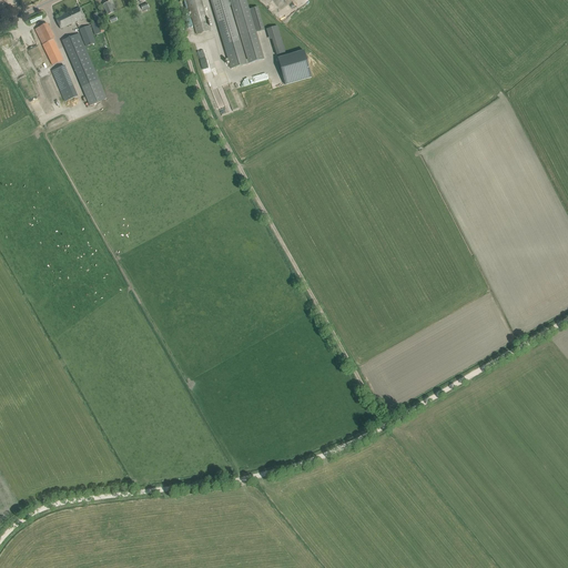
[(186,0),(189,9),(189,10),(190,10),(196,34),(211,30),(201,0),(186,0)]
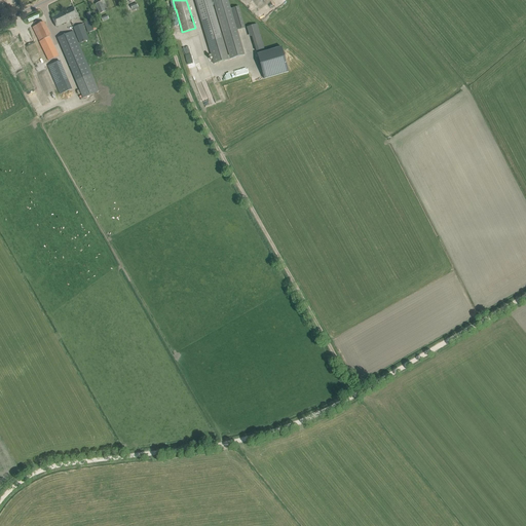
[(214,5),(213,0),(212,0),(194,0),(214,64),(229,60),(213,6),(214,5)]
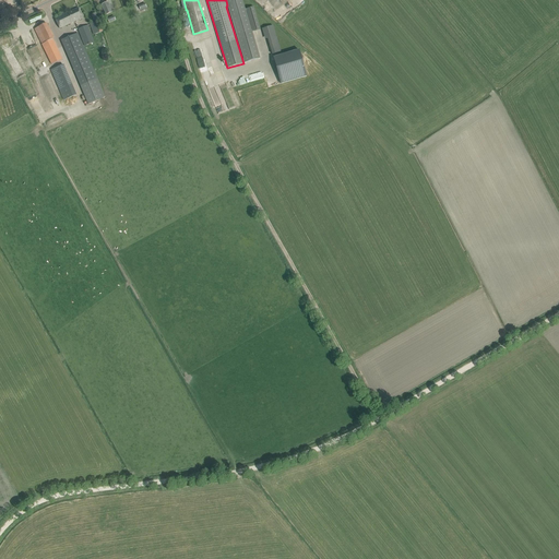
[(226,0),(227,6),(245,63),(260,58),(252,32),(261,30),(254,7),(246,9),(242,0),(226,0),(227,0),(226,0)]
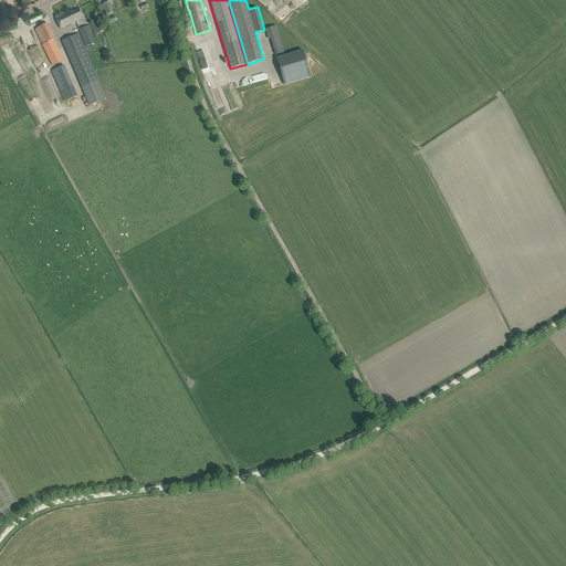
[(103,4),(107,16),(113,12),(108,2),(103,4)]
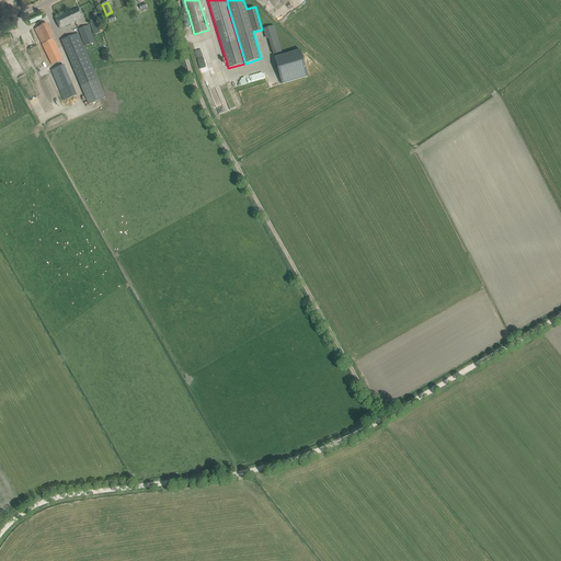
[(55,20),(59,29),(79,20),(80,21),(83,19),(79,8),(55,20)]
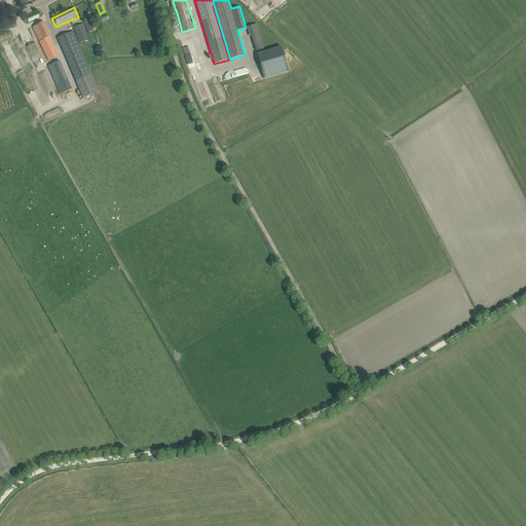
[(84,23),(87,33),(97,29),(92,20),(84,23)]
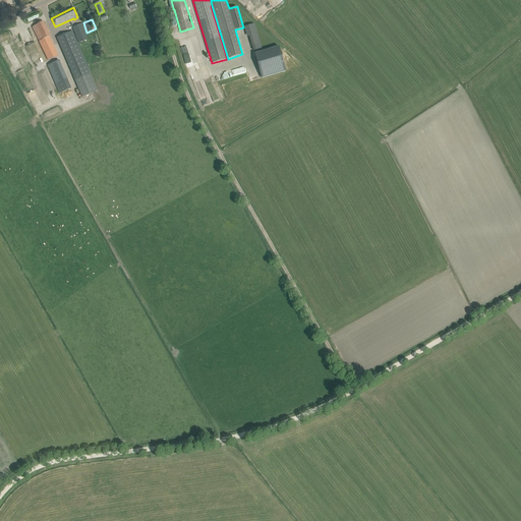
[(39,42),(48,60),(58,55),(49,37),(50,36),(43,21),(33,27),(39,42)]
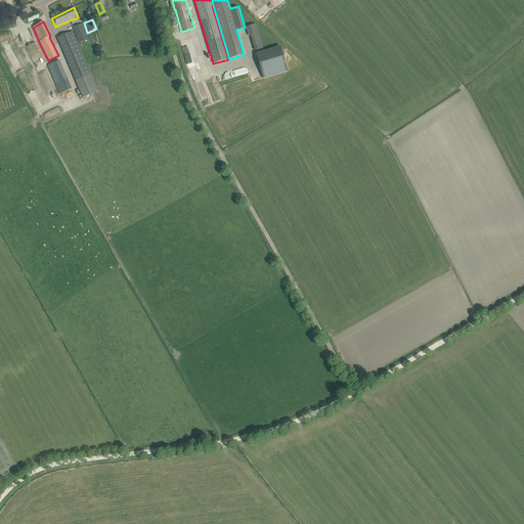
[(73,28),(79,43),(89,39),(82,24),(73,28)]
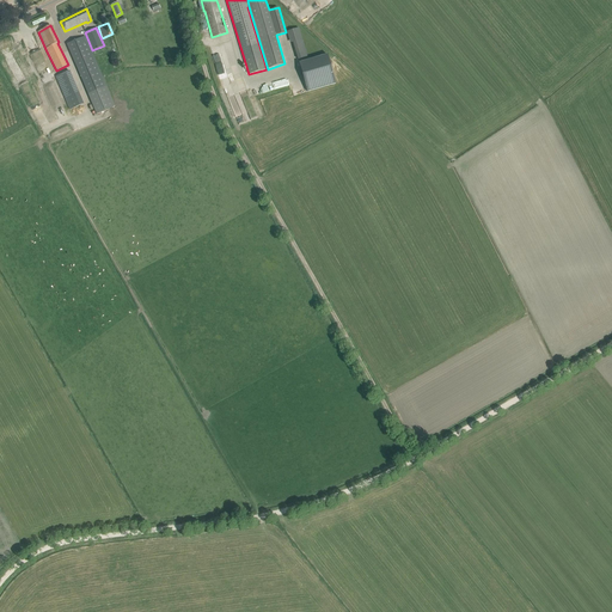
[(85,36),(66,44),(89,95),(96,115),(115,106),(106,86),(85,36)]
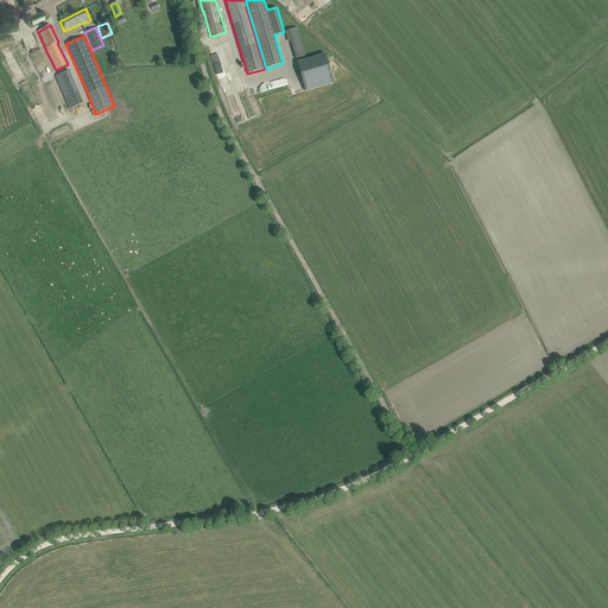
[(226,69),(229,68),(223,48),(220,49),(226,69)]
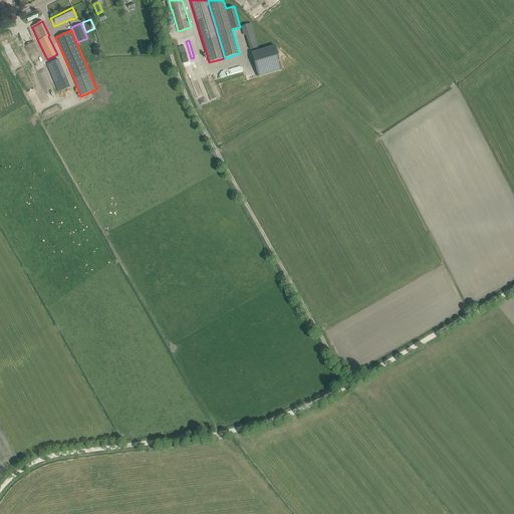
[(184,52),(180,53),(185,67),(188,66),(186,60),(191,59),(189,54),(185,55),(184,52)]
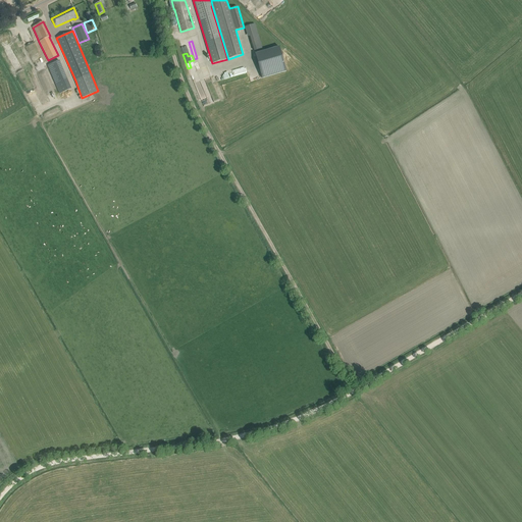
[(59,60),(47,65),(59,94),(71,89),(59,60)]
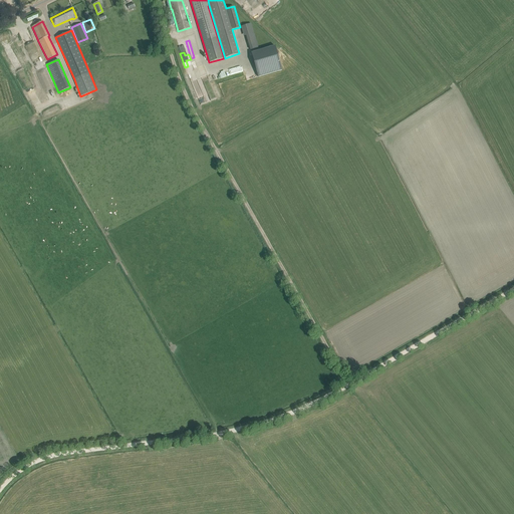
[(279,61),(256,67),(257,71),(258,76),(281,69),(279,61)]
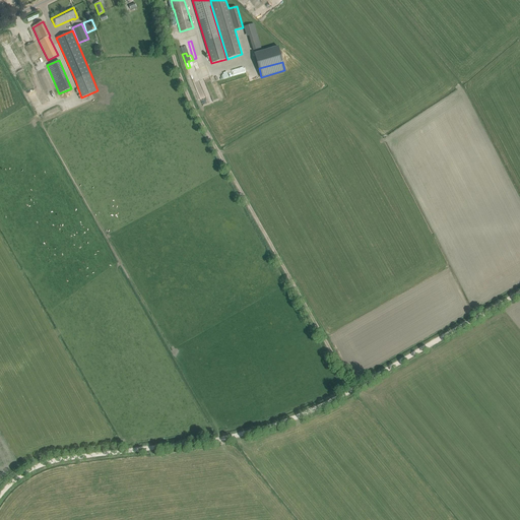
[(217,80),(246,72),(245,66),(215,74),(217,80)]
